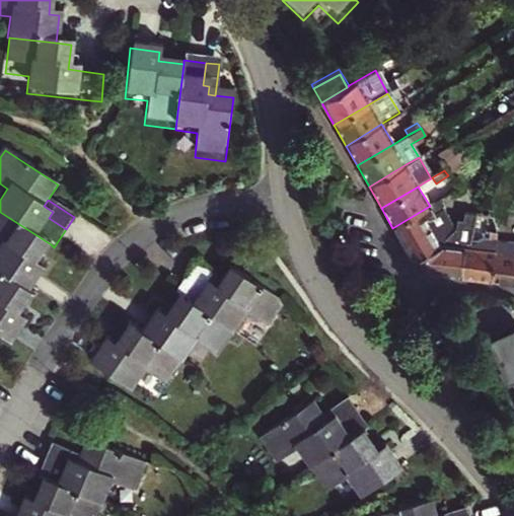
[(430,206),(418,213),(392,228),(412,263),(439,246),(450,247),(454,217),(449,226),(441,213),(442,208),(438,201),(430,206)]
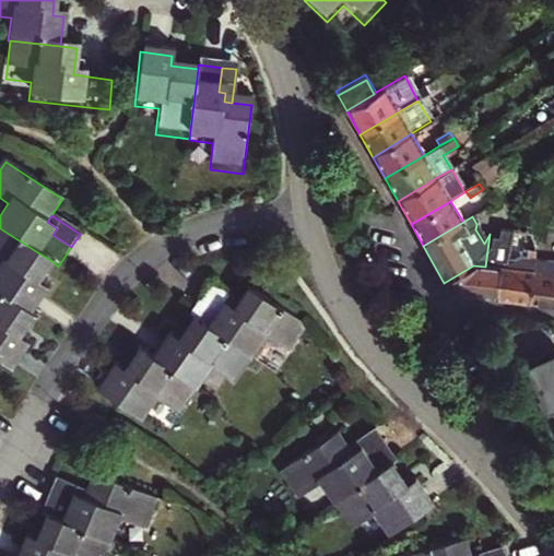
[(0,294),(31,316),(48,290),(40,284),(55,263),(0,228),(0,267),(0,294)]
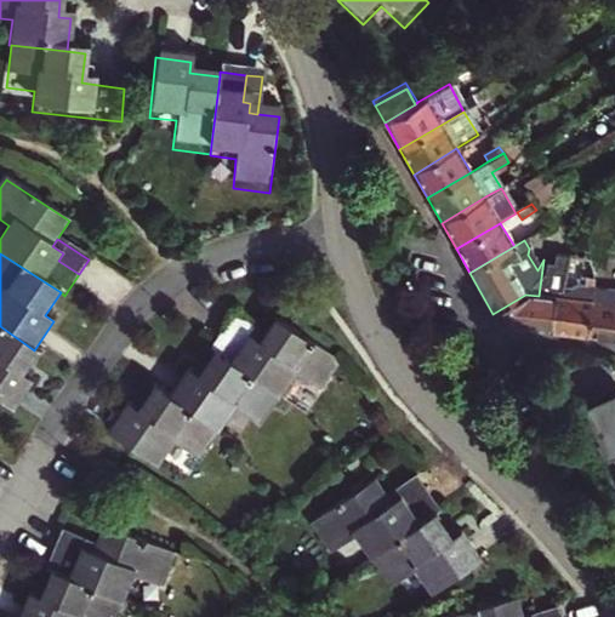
[(500,326),(550,332),(554,300),(559,256),(553,255),(552,261),(544,260),(539,296),(525,295),(493,314),(500,326)]
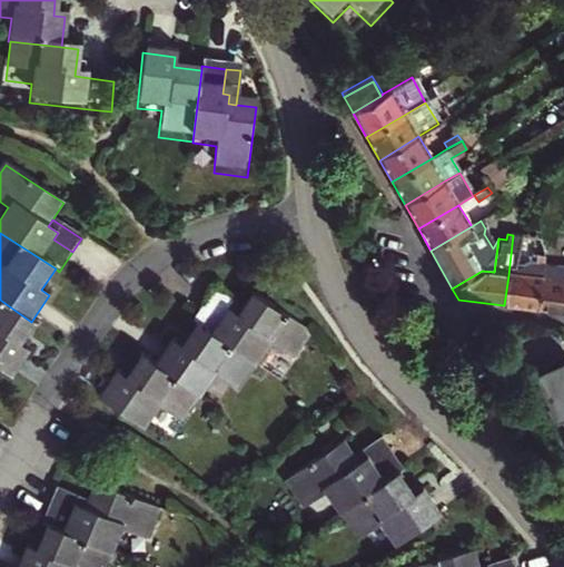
[(504,305),(563,312),(563,274),(542,273),(542,280),(527,277),(530,264),(508,275),(504,305)]
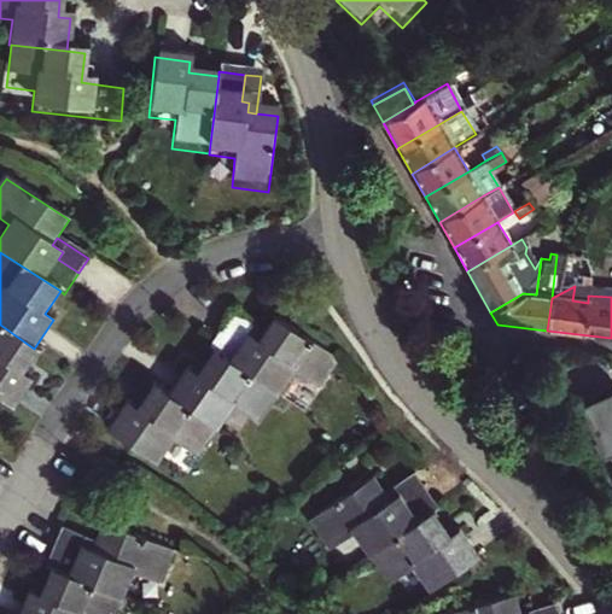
[(260,343),(264,335),(234,315),(225,328),(245,343),(250,337),(260,343)]
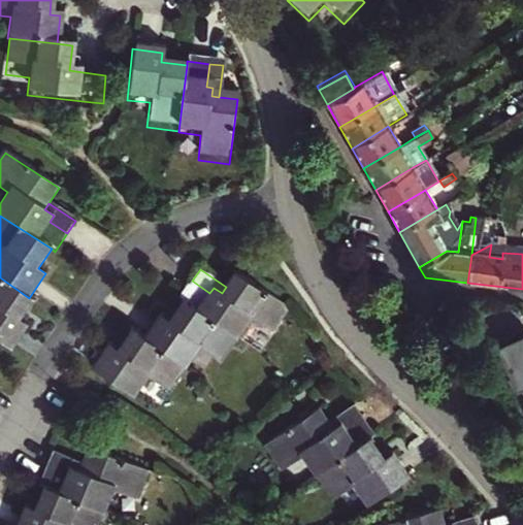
[(185,303),(238,339),(239,339),(253,320),(272,334),(289,309),(235,273),(226,287),(222,293),(214,288),(209,293),(192,281),(180,299),(185,303)]
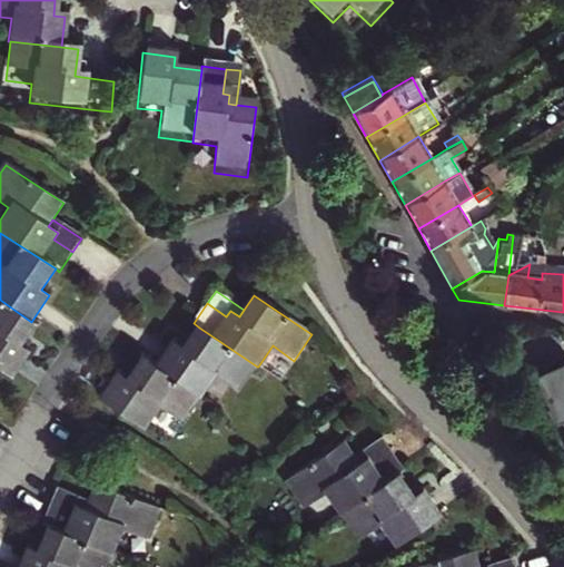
[(22,346),(36,325),(31,322),(0,300),(0,369),(15,379),(31,352),(22,346)]
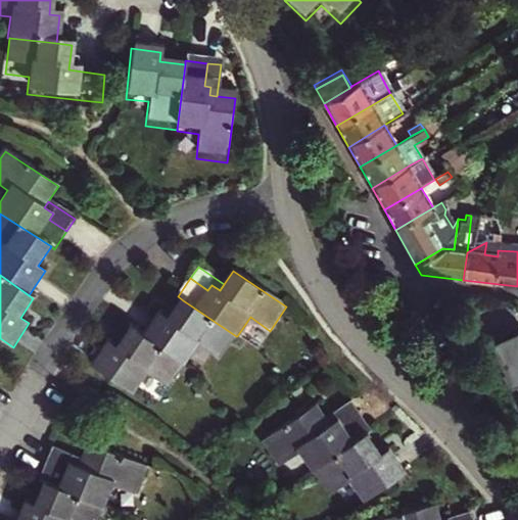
[(236,336),(183,300),(171,319),(161,312),(145,337),(186,365),(200,345),(220,360),(236,336)]
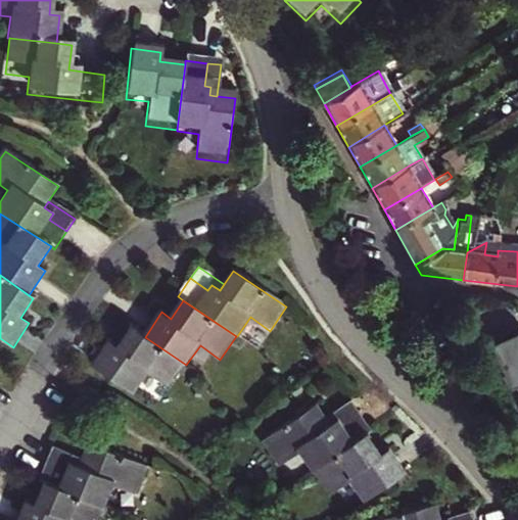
[(145,337),(132,329),(120,348),(110,341),(94,368),(135,394),(148,375),(170,389),(186,365),(145,337)]
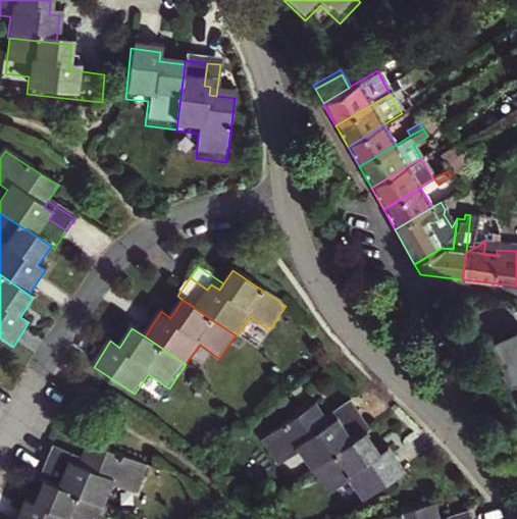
[(516,332),(493,348),(516,388),(516,332)]
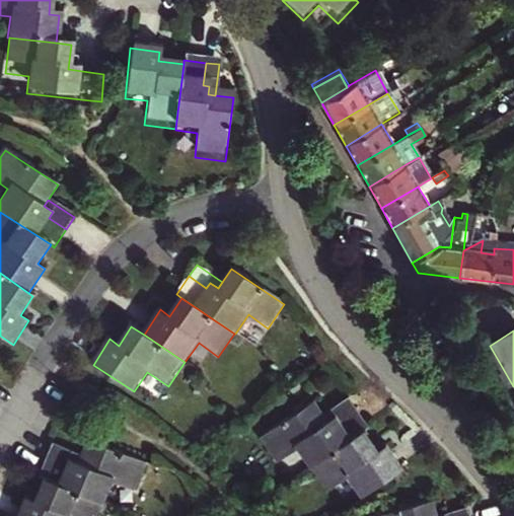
[(342,425),(360,412),(352,400),(325,419),(329,424),(338,419),(342,425)]
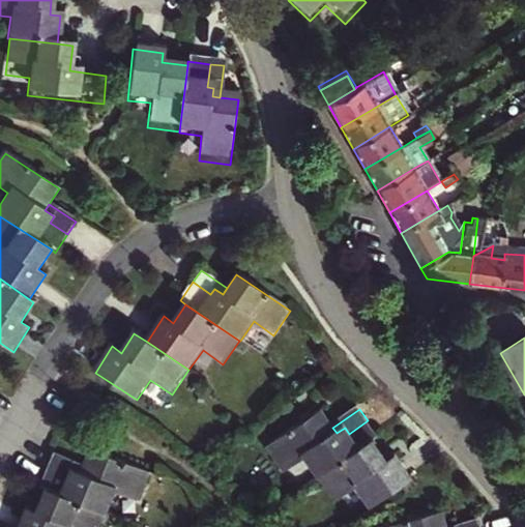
[(337,433),(332,428),(322,412),(269,448),(287,474),(308,461),(320,479),(322,478),(376,442),(380,439),(368,420),(349,434),(345,428),(337,433)]
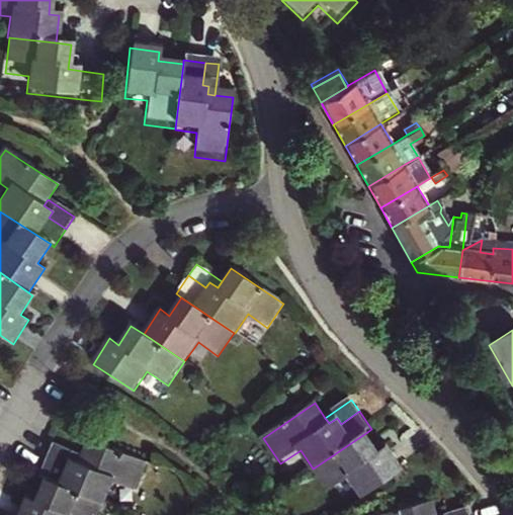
[(367,432),(315,467),(331,492),(351,479),(363,497),(405,468),(389,445),(380,451),(367,432)]
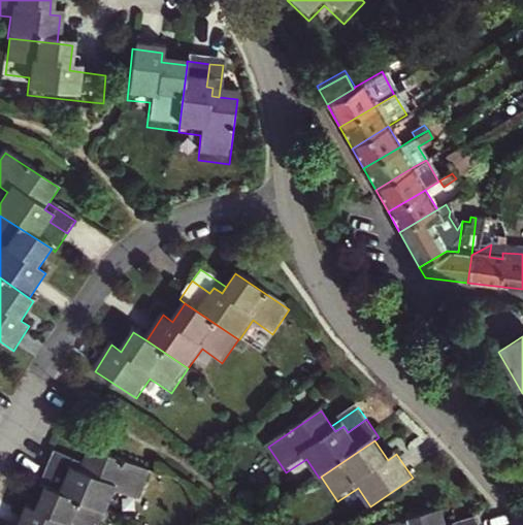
[(139,503),(152,473),(92,450),(85,466),(82,472),(72,468),(70,474),(50,466),(41,487),(45,488),(106,514),(108,515),(117,494),(139,503)]
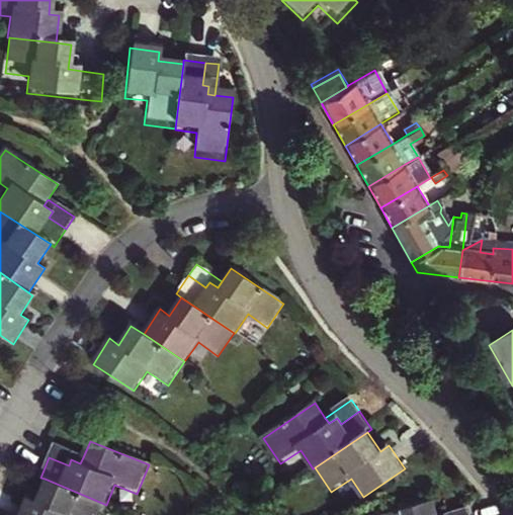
[(83,457),(54,444),(49,457),(69,465),(71,459),(80,463),(83,457)]
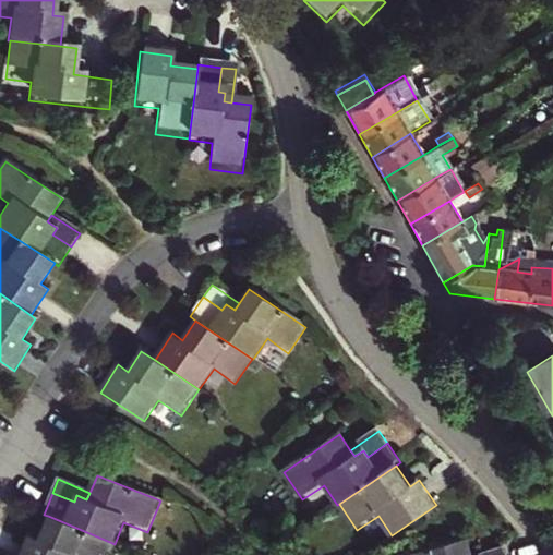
[(107,554),(112,543),(48,516),(38,541),(28,537),(20,554),(107,554)]
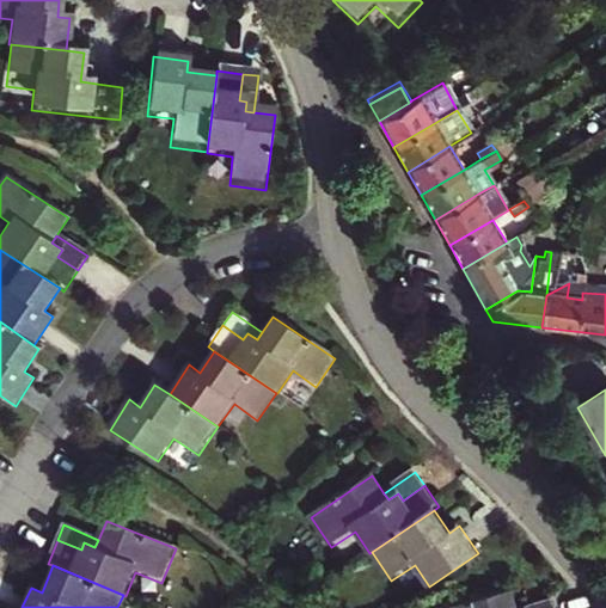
[(516,607),(513,590),(453,607),(516,607)]
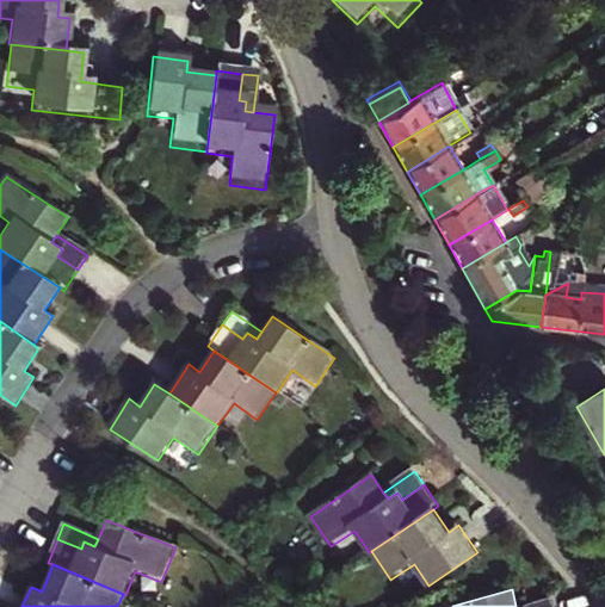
All buildings are outlined.
